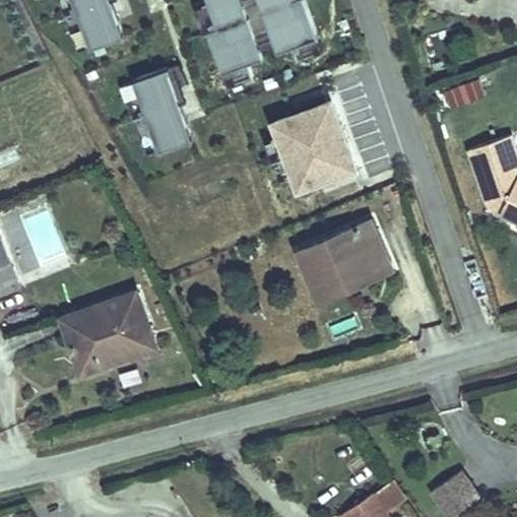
[(107,0),(69,0),(73,9),(67,11),(69,16),(109,3),(107,0)]
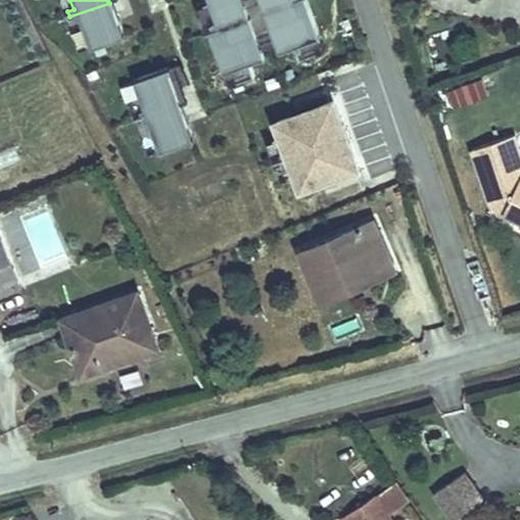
[(241,0),(206,0),(208,4),(217,24),(210,27),(213,32),(207,33),(226,76),(245,67),(247,74),(253,71),(251,65),(266,59),(263,52),(241,0)]
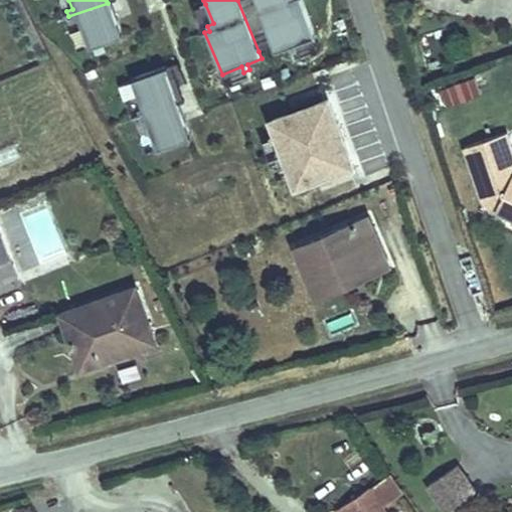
[(253,0),(237,0),(259,51),(273,45),(253,0)]
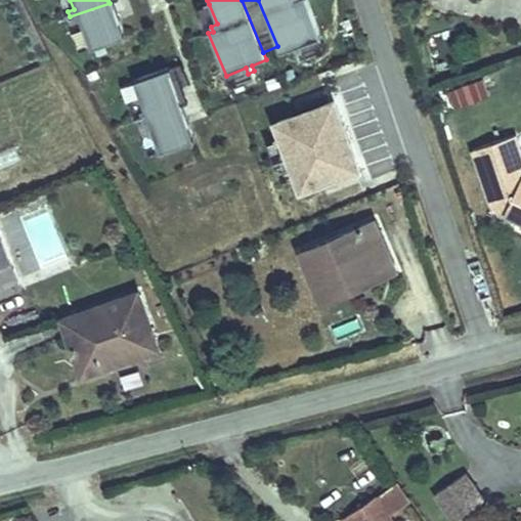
[(258,0),(277,46),(281,54),(296,48),(298,54),(304,51),(302,46),(321,38),(305,0),(258,0)]
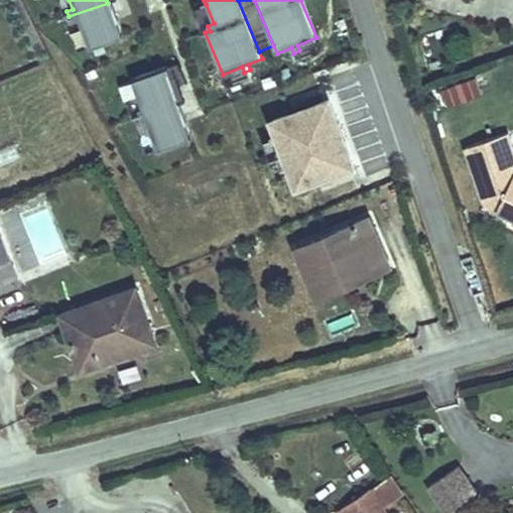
[(120,37),(108,3),(69,16),(71,22),(77,20),(87,49),(120,37)]
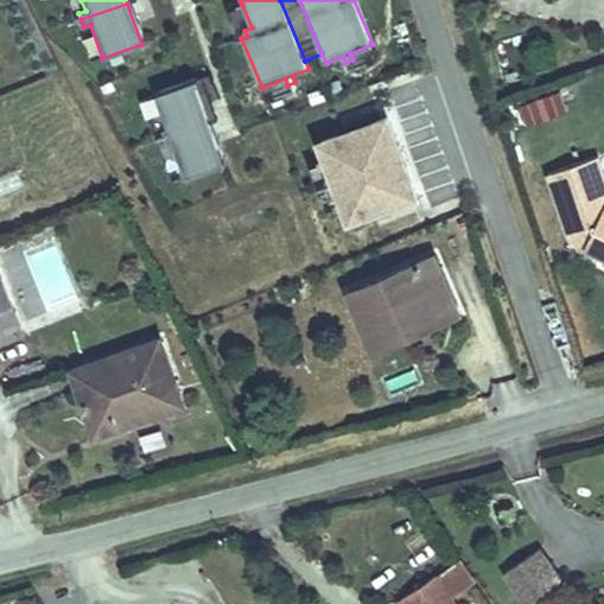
[(242,5),(226,12),(237,40),(241,38),(247,37),(245,31),(252,27),(242,5)]
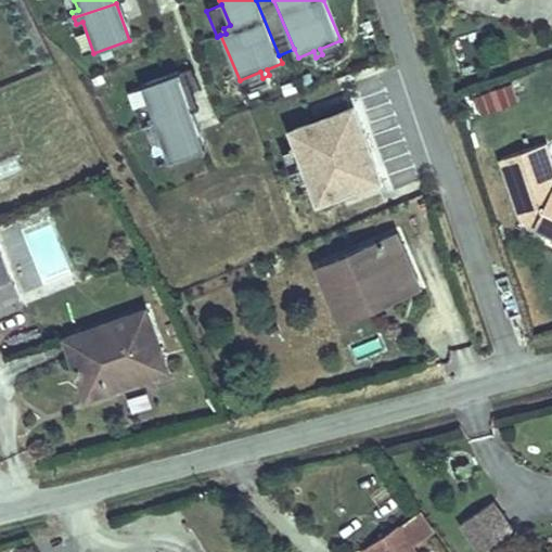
[(347,54),(341,40),(320,49),(322,54),(316,58),(320,66),(347,54)]
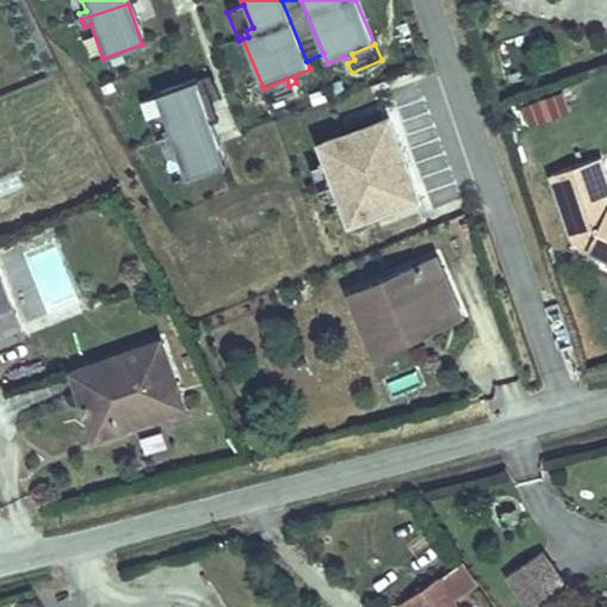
[(286,79),(264,88),(270,104),(299,92),(296,82),(289,86),(286,79)]
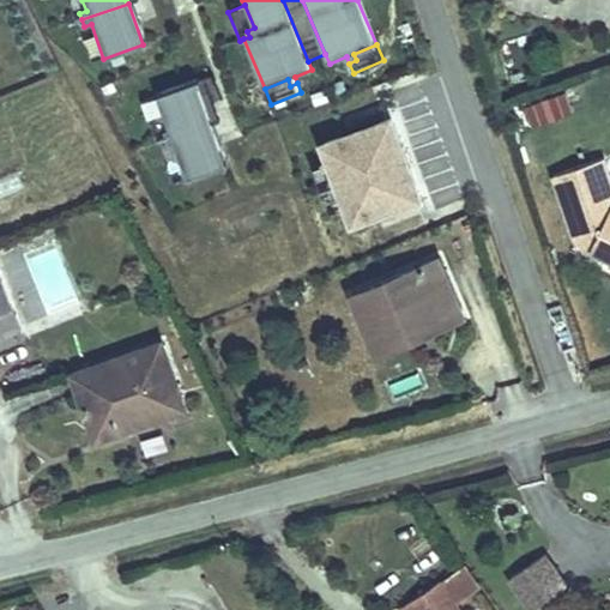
[(194,82),(155,96),(168,132),(161,134),(163,142),(210,125),(194,82)]
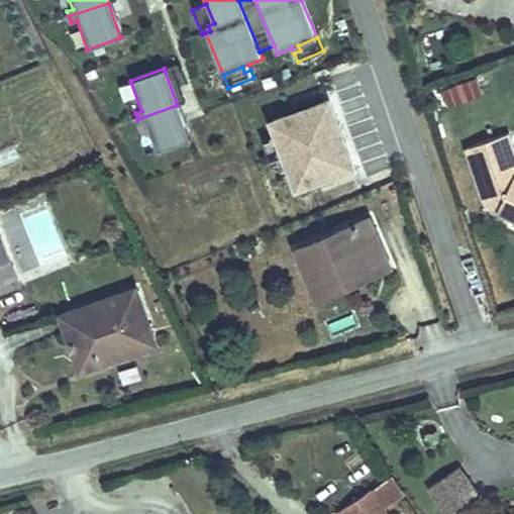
[(480,97),(474,81),(459,86),(466,103),(480,97)]
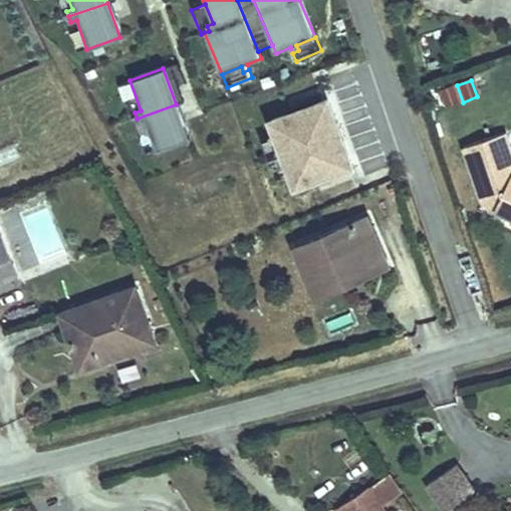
[(458,103),(452,86),(438,92),(444,108),(458,103)]
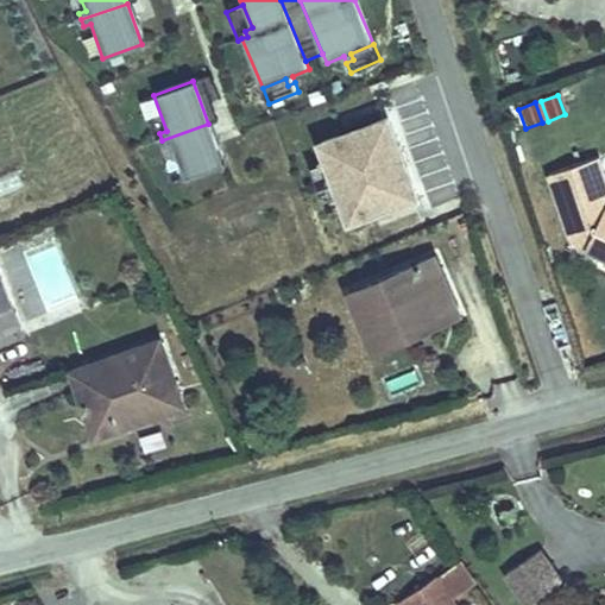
[(384,120),(319,145),(333,183),(398,159),(384,120)]
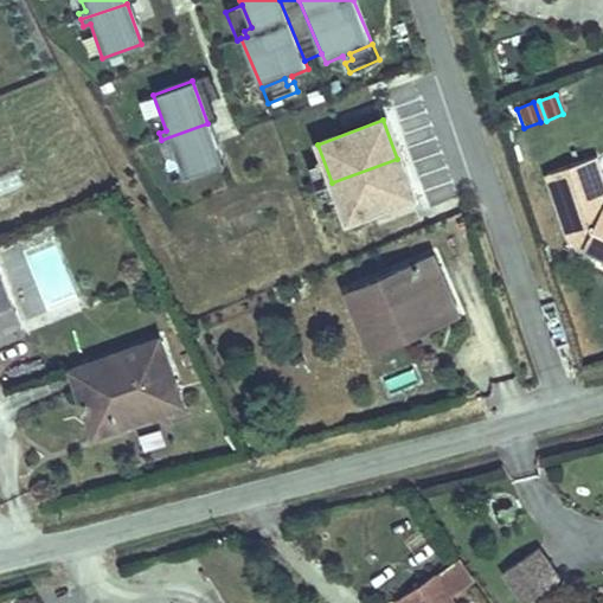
[(222,165),(207,123),(161,140),(164,146),(171,143),(183,178),(222,165)]
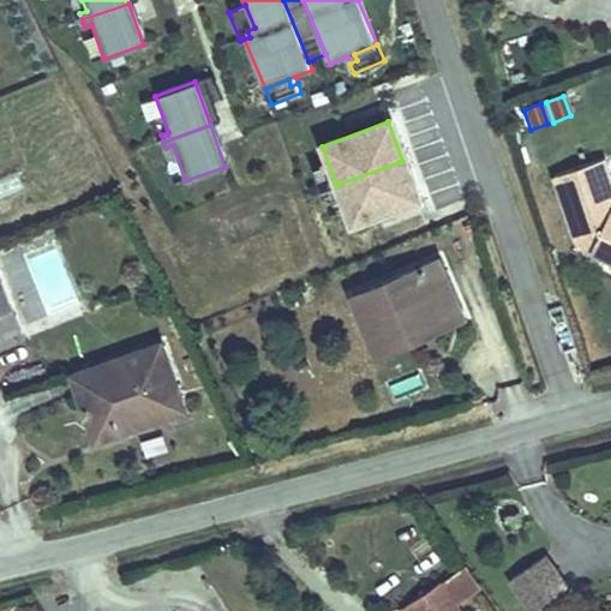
[(417,199),(402,161),(336,185),(351,223),(417,199)]
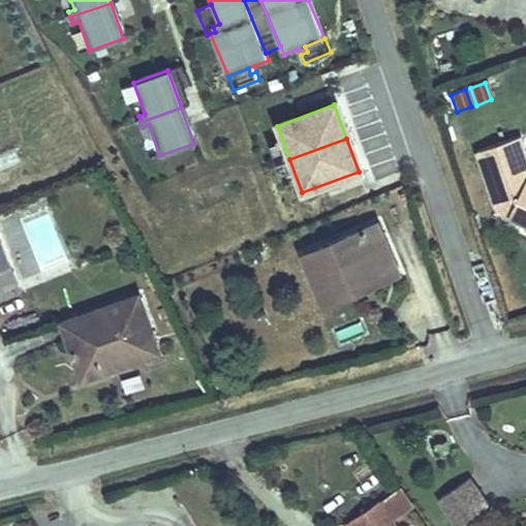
[(525,161),(525,158),(519,140),(475,154),(495,211),(525,225),(525,161)]
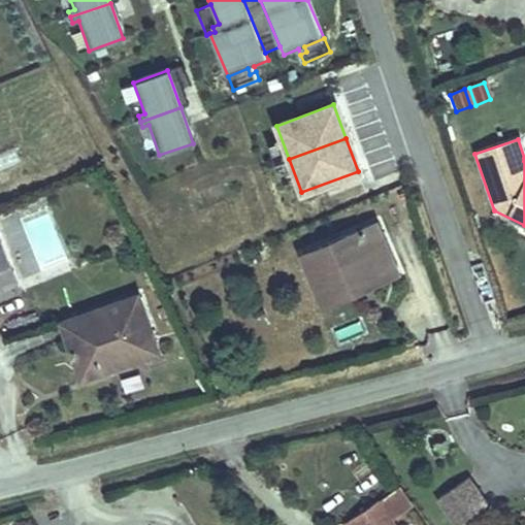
[(396,274),(374,224),(300,257),(319,299),(359,282),(362,289),(396,274)]
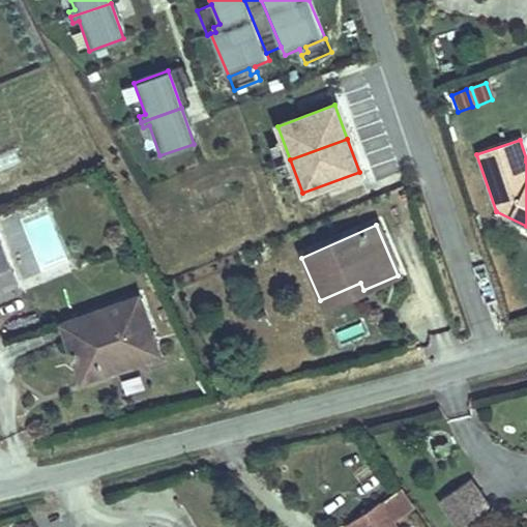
[(0,297),(19,290),(0,244),(0,297)]
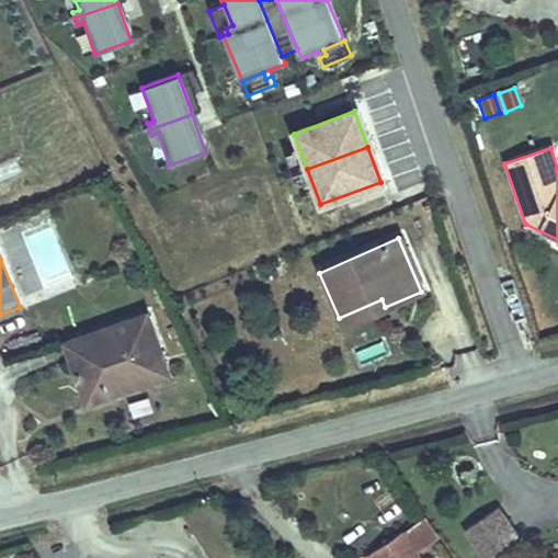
[(342,326),(385,307),(382,299),(339,318),(342,326)]
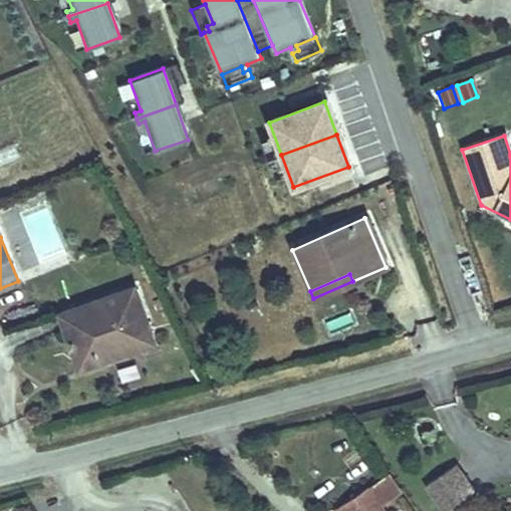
[(111,346),(149,333),(133,289),(58,315),(78,369),(114,356),(111,346)]
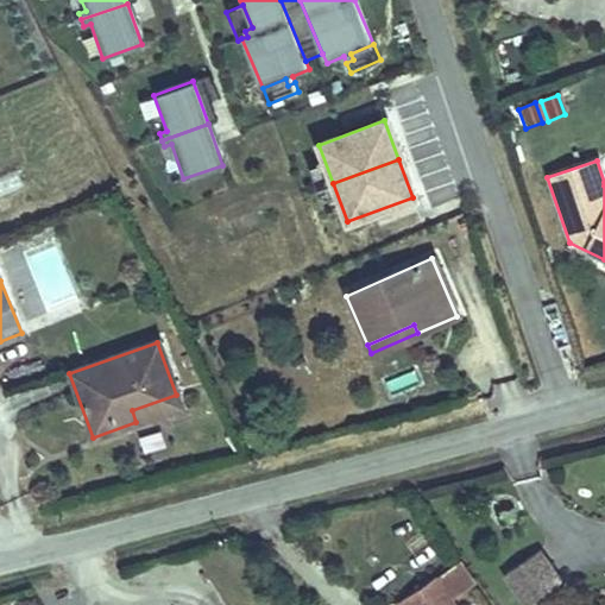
[(136,422),(180,407),(176,395),(132,410),(136,422)]
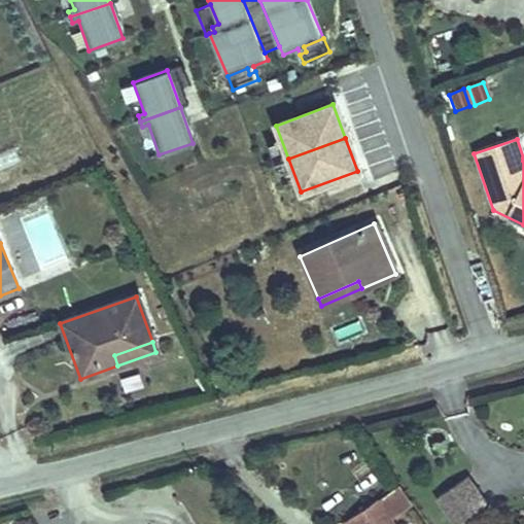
[(434,499),(452,523),(459,523),(484,507),(465,478),(434,499)]
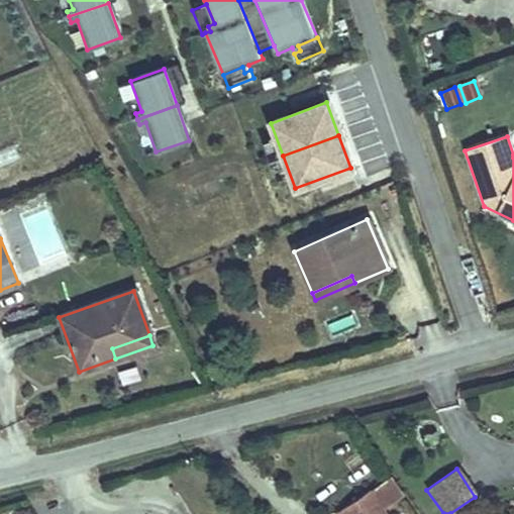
[(382,513),(381,512),(401,498),(388,479),(368,493),(368,492),(336,513),(382,513)]
